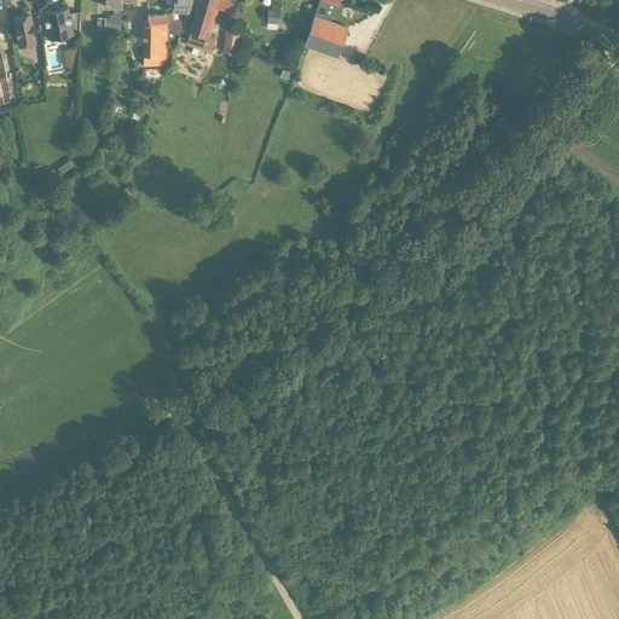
[(97,18),(96,30),(103,30),(103,36),(119,38),(121,15),(121,0),(105,0),(105,7),(113,7),(113,15),(109,15),(109,18),(104,17),(104,18),(97,18)]
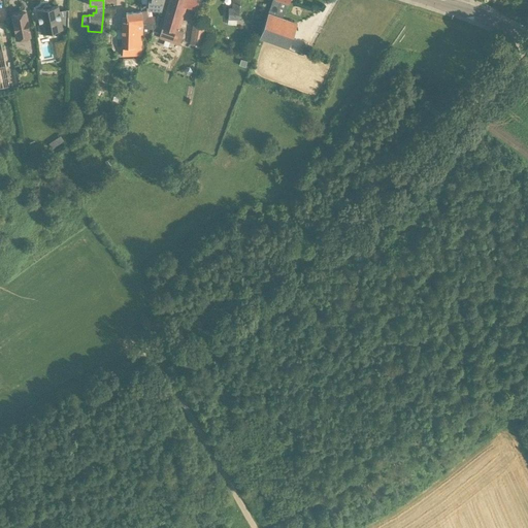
[(162,3),(162,0),(150,0),(150,1),(147,1),(146,8),(160,10),(162,3)]
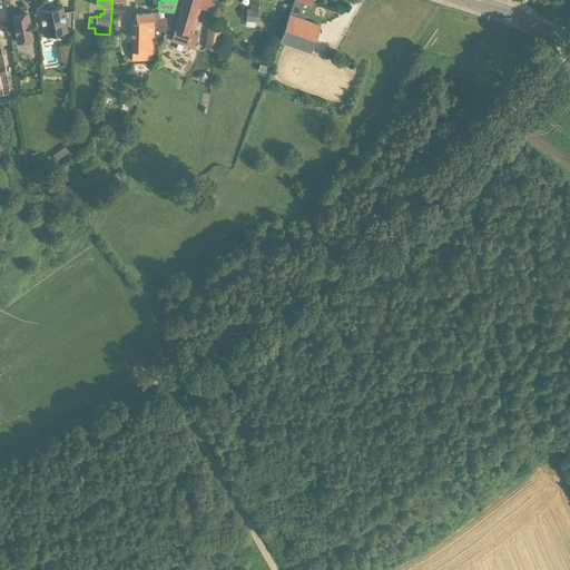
[(183,0),(172,39),(193,47),(195,41),(198,33),(193,32),(189,31),(196,8),(199,9),(203,10),(212,11),(213,11),(214,0),(183,0)]
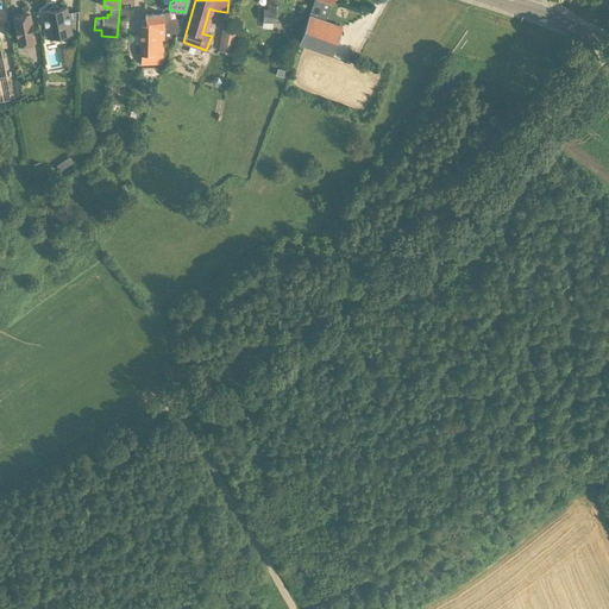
[(267,0),(267,10),(262,8),(262,23),(264,23),(272,23),(275,23),(276,0),(267,0)]
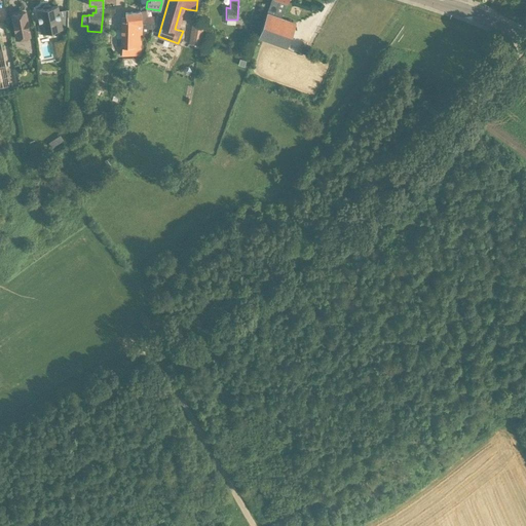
[(286,2),(286,0),(270,0),(257,39),(287,49),(295,23),(273,15),(278,2),(280,2),(282,0),(286,2)]
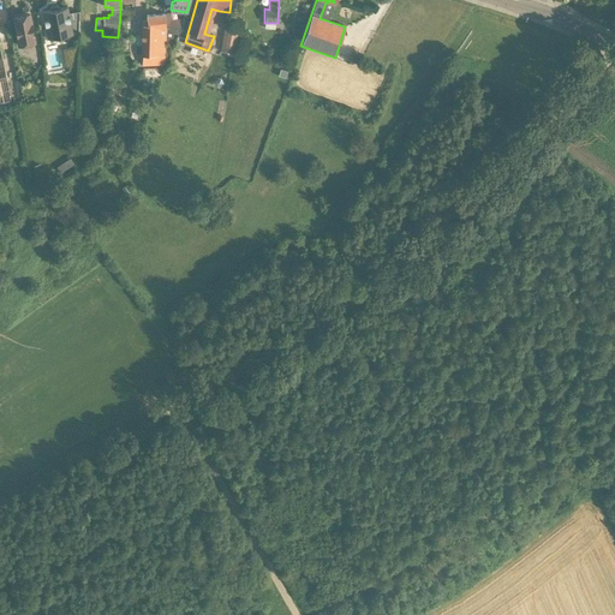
[(67,13),(66,7),(42,11),(47,40),(54,37),(57,40),(64,39),(66,36),(78,34),(79,12),(67,13)]
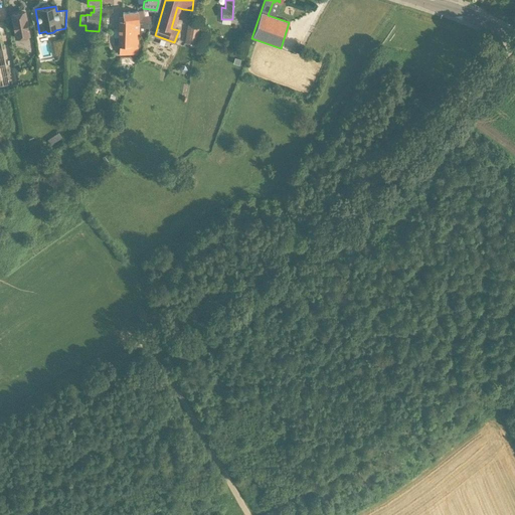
[(129,29),(129,54),(137,54),(137,41),(139,41),(139,35),(141,35),(141,32),(144,32),(144,28),(149,28),(151,23),(138,24),(137,11),(129,12),(130,23),(130,29),(129,29)]
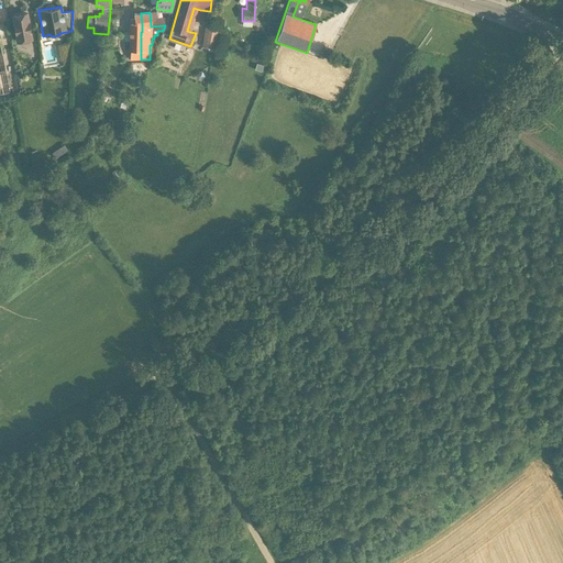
[(156,12),(150,12),(151,26),(165,25),(167,18),(156,19),(156,12)]
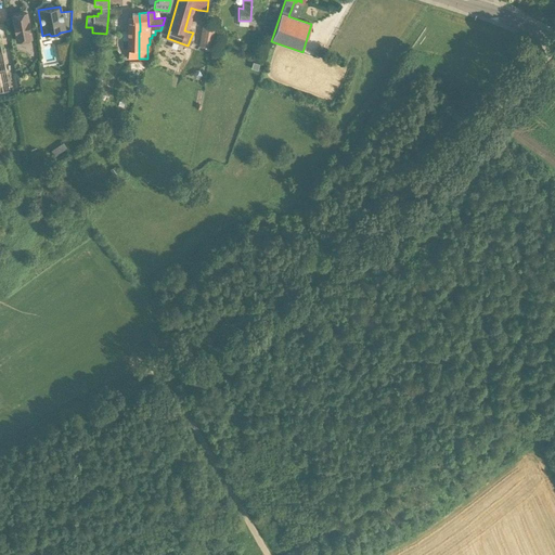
[(27,21),(26,13),(12,15),(13,24),(15,35),(16,41),(30,38),(29,31),(27,21)]
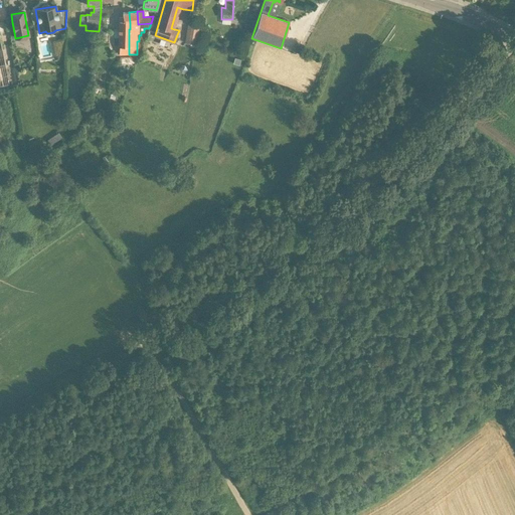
[(119,17),(119,55),(129,54),(129,29),(130,29),(130,23),(129,12),(122,13),(123,17),(119,17)]
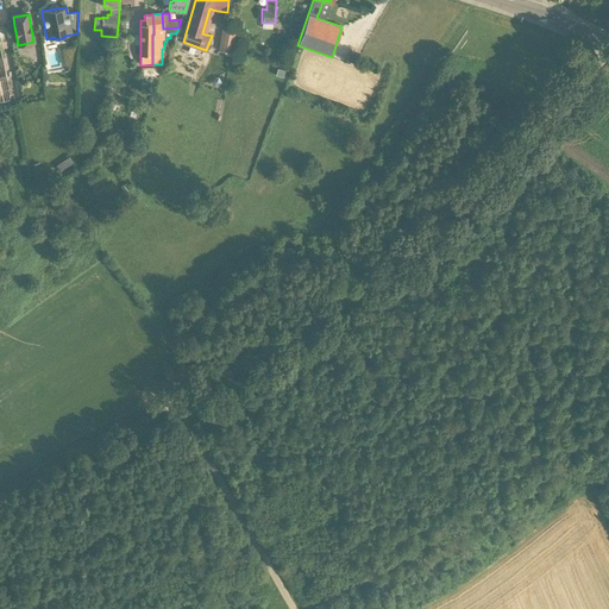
[(232,54),(236,29),(223,27),(219,51),(232,54)]
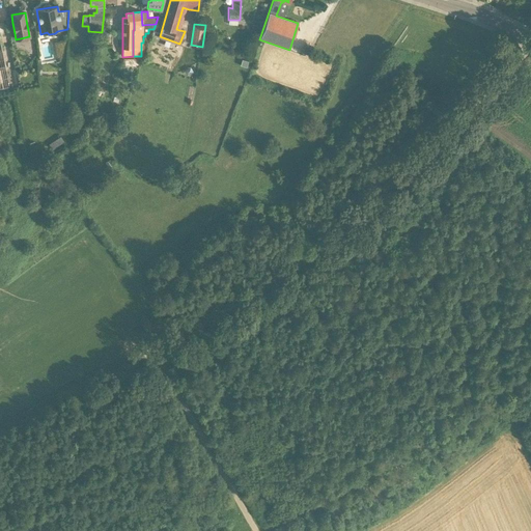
[(66,61),(66,47),(58,49),(59,57),(60,62),(66,61)]
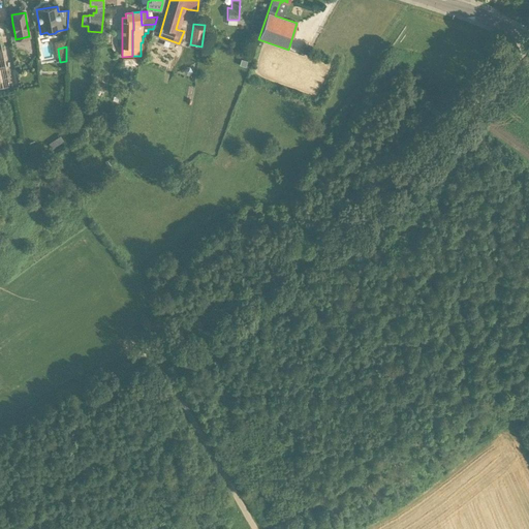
[(49,144),(53,149),(58,145),(54,139),(49,144)]
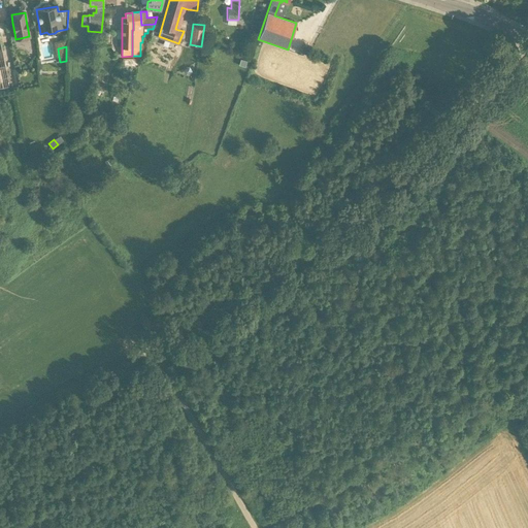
[(112,164),(109,159),(104,162),(107,167),(112,164)]
